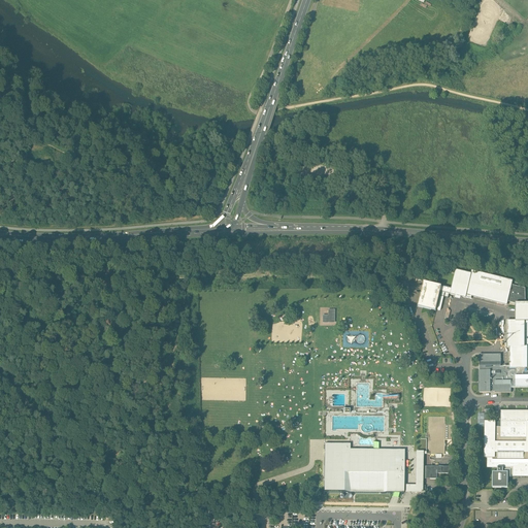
[(525,289),(514,286),(515,283),(473,272),(472,274),(458,271),(452,294),(458,296),(457,299),(462,300),(463,297),(468,299),(469,296),(508,306),(509,303),(518,305),(518,320),(509,320),(508,367),(502,367),(503,354),(480,353),(479,392),(515,392),(515,387),(527,387),(527,303),(525,303),(525,289)]
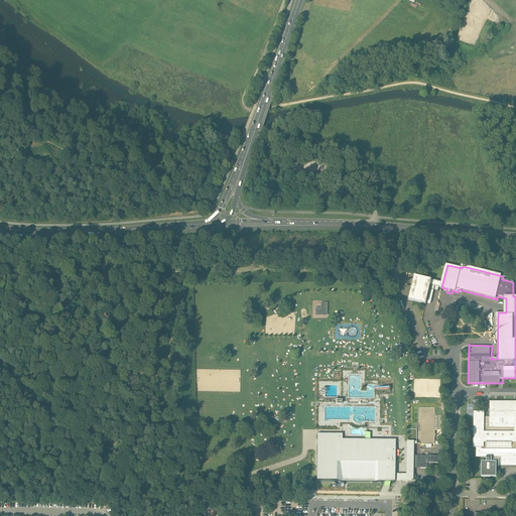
[(327,302),(321,302),(321,303),(320,303),(320,309),(315,309),(315,313),(316,313),(320,314),(320,313),(321,313),(321,310),(327,310),(327,303),(327,302)]
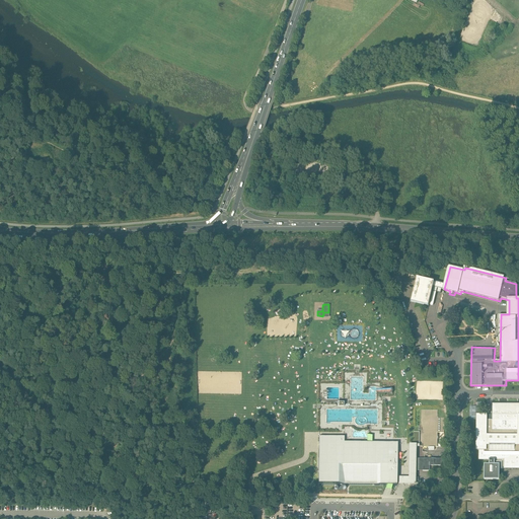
[(518,415),(480,415),(479,458),(492,459),(492,464),(487,464),(487,480),(502,480),(502,465),(496,464),(496,459),(503,459),(503,468),(518,468),(518,415)]
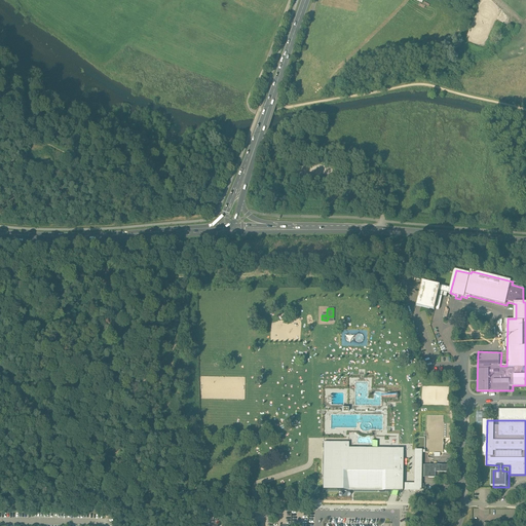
[(398,491),(402,491),(403,449),(377,448),(377,442),(375,441),(372,441),(372,442),(372,444),(372,448),(348,448),(348,442),(324,442),(323,489),(393,491),(391,494),(393,494),(396,494),(398,491)]
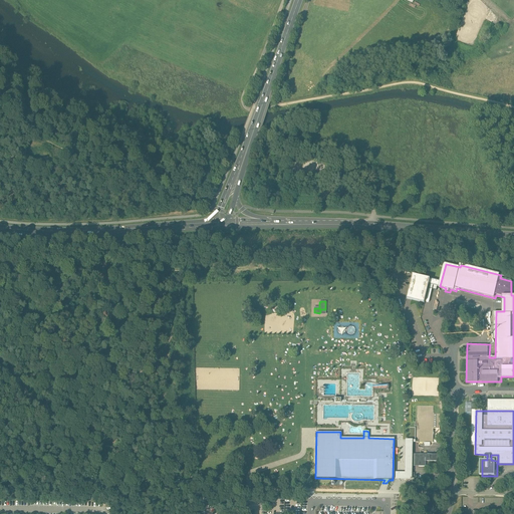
[(407,440),(406,479),(411,479),(412,442),(415,442),(415,440),(407,440)]
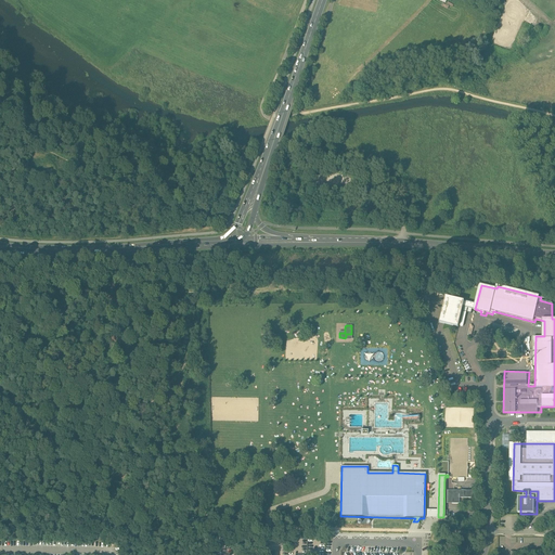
[(474,498),(474,491),(448,490),(448,503),(459,503),(460,498),(474,498)]
